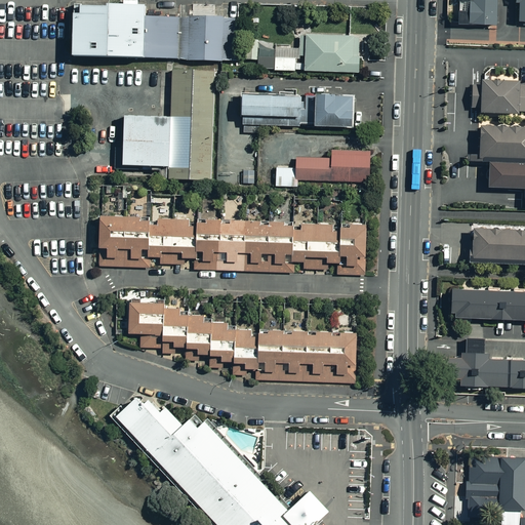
[(490,0),(453,0),(453,30),(490,31),(490,0)]
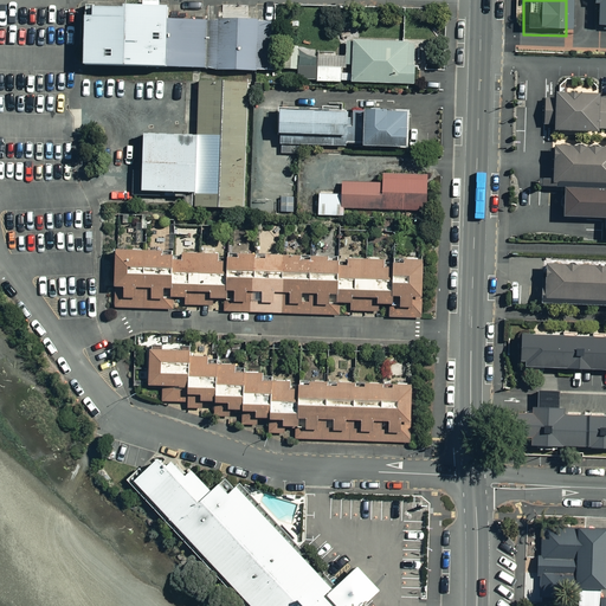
[(605,27),(605,0),(592,0),(592,6),(595,7),(595,28),(605,27)]
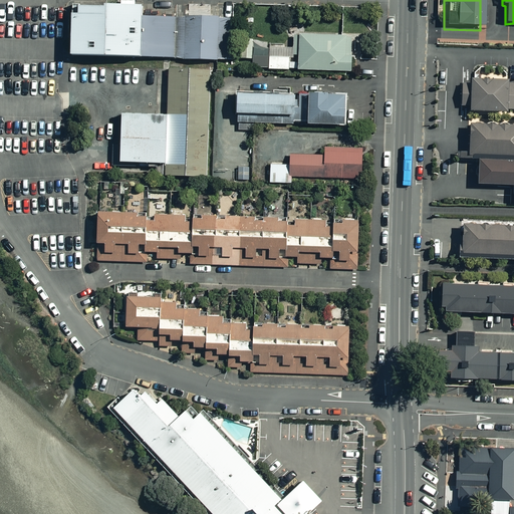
[(145,60),(234,62),(235,21),(146,19),(146,12),(75,10),(75,14),(74,61),(145,62),(145,60)]
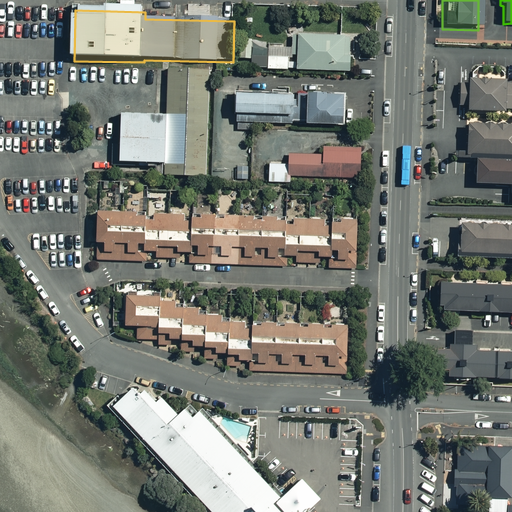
[(298,31),(298,39),(292,39),(291,52),(297,52),(296,68),(349,71),(351,34),(298,31)]
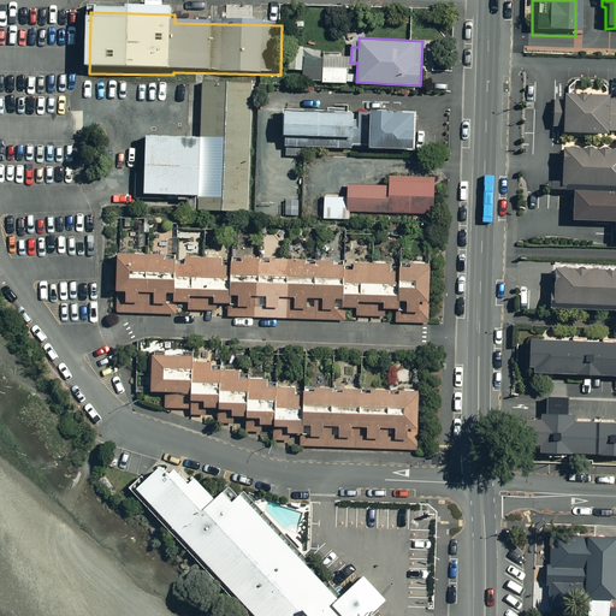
[(347,81),(348,59),(321,58),(323,52),(302,51),(302,46),(289,46),(288,67),(301,67),(301,78),(347,81)]
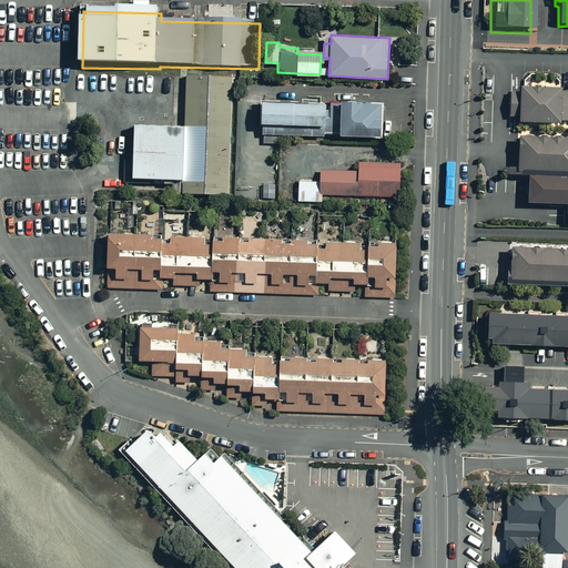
[(125,162),(125,184),(185,186),(185,198),(231,200),(234,81),(189,80),(188,132),(137,130),(135,162),(125,162)]
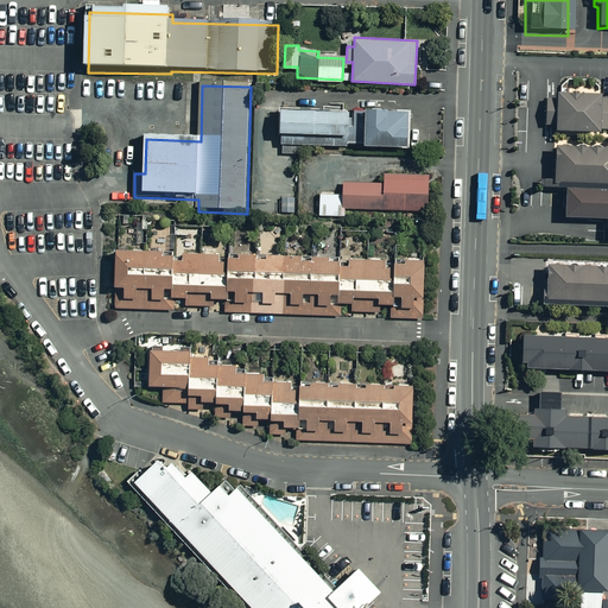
[(600,93),(556,93),(556,97),(545,97),(545,128),(607,127),(607,97),(600,99),(600,93)]
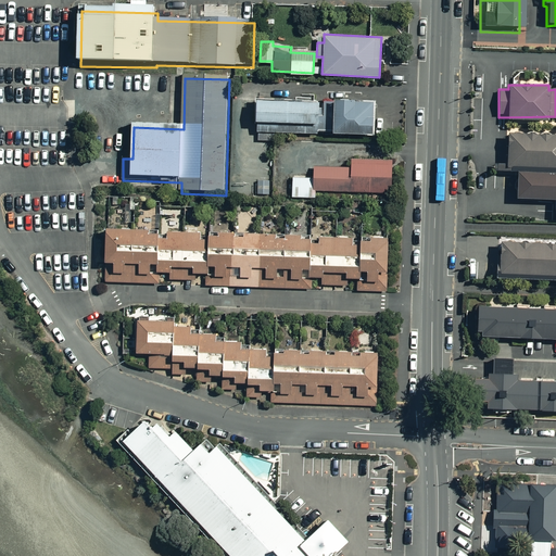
[(317,99),(255,99),(255,140),(272,140),(272,131),(317,131),(317,99)]
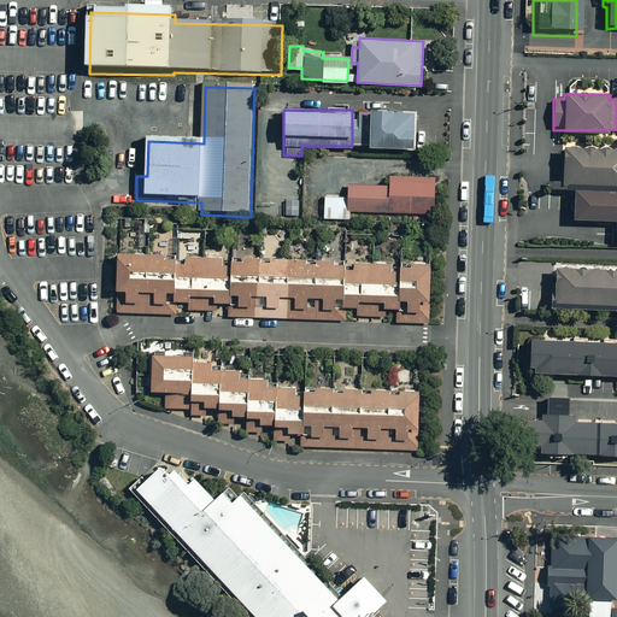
[(412,111),(369,110),(368,146),(411,146),(412,111)]
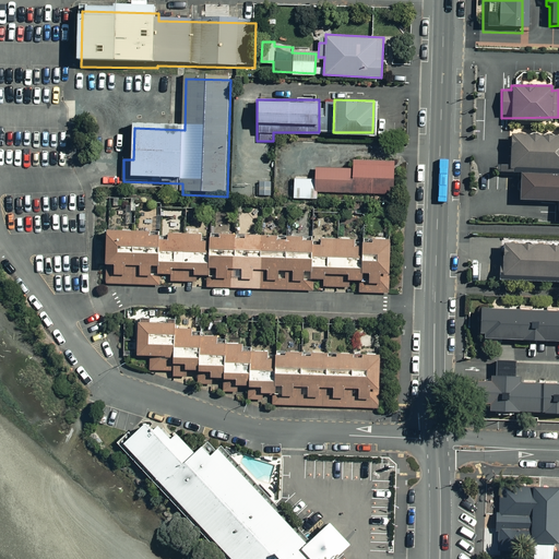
[(558,133),(510,132),(510,164),(558,165),(558,133)]
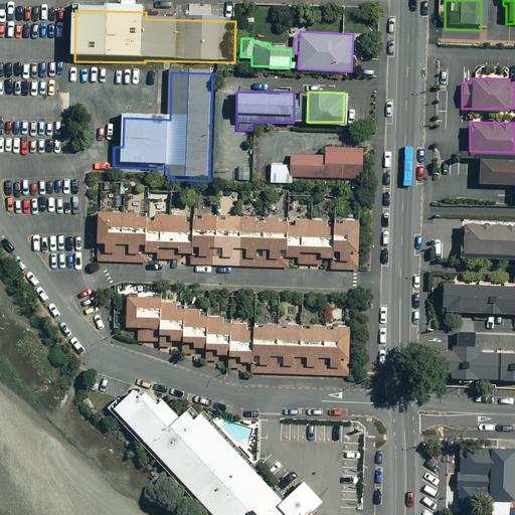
[(360,177),(361,148),(324,147),(324,154),(290,153),(290,163),(270,162),(270,182),(293,182),(293,177),(360,177)]
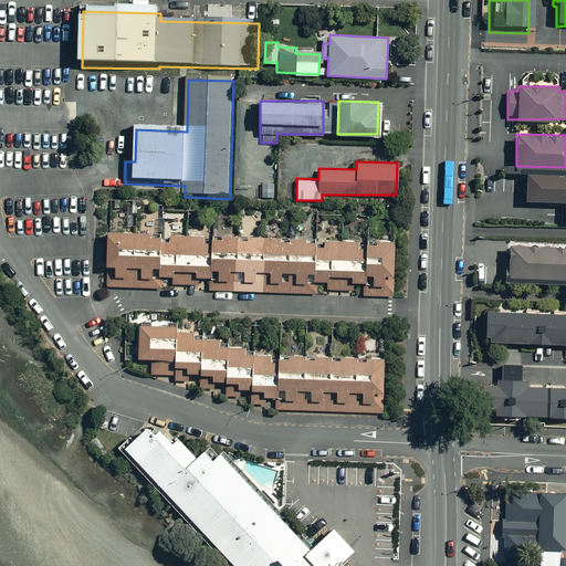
[(565,173),(524,171),(523,202),(565,203),(564,221),(565,221),(565,173)]
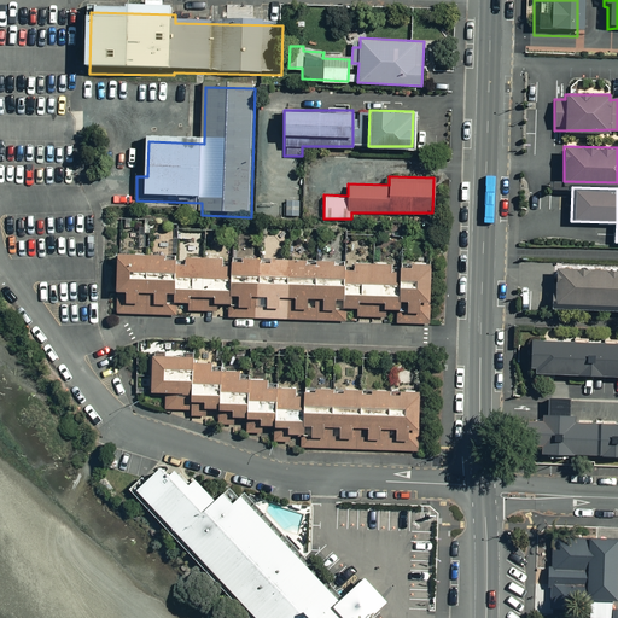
[(120,254),(116,254),(115,312),(118,312),(175,314),(176,299),(188,301),(188,309),(216,310),(216,302),(228,302),(228,316),(348,320),(349,305),(357,307),(356,315),(383,316),(384,307),(396,308),(396,321),(429,322),(430,263),(120,254)]
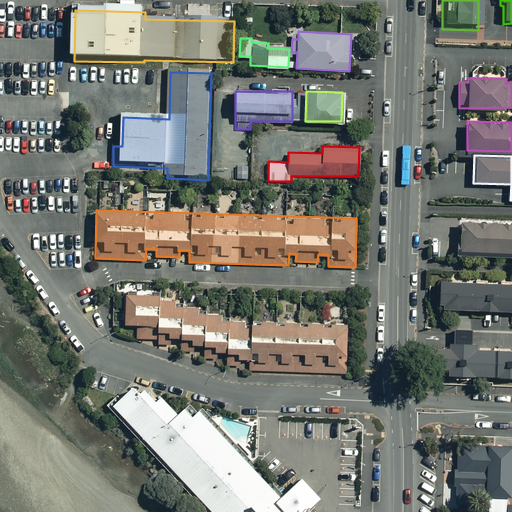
[(511,220),(460,219),(459,251),(511,252),(511,220)]
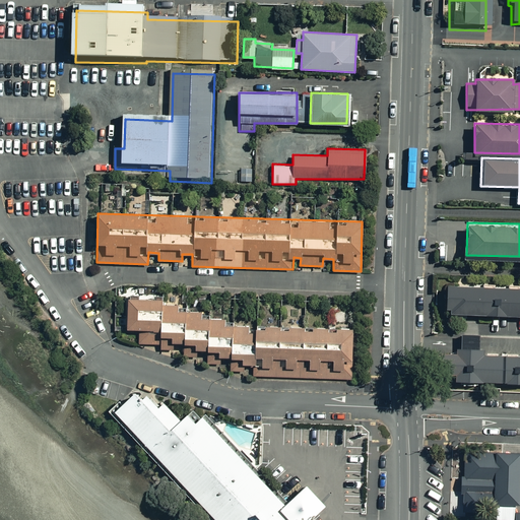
[(519,287),(447,284),(446,312),(519,314),(519,287)]
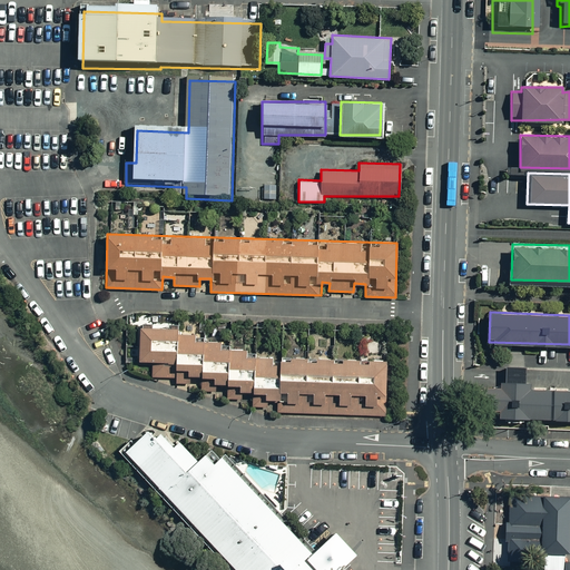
[(179,327),(139,326),(138,360),(153,361),(153,376),(176,377),(176,382),(189,383),(189,375),(202,375),(202,390),(214,390),(214,383),(238,383),(238,391),(265,391),(264,397),(277,399),(277,412),(384,414),(385,360),(278,356),(278,353),(245,353),(245,350),(229,349),(231,341),(193,340),(193,333),(179,333),(179,327)]
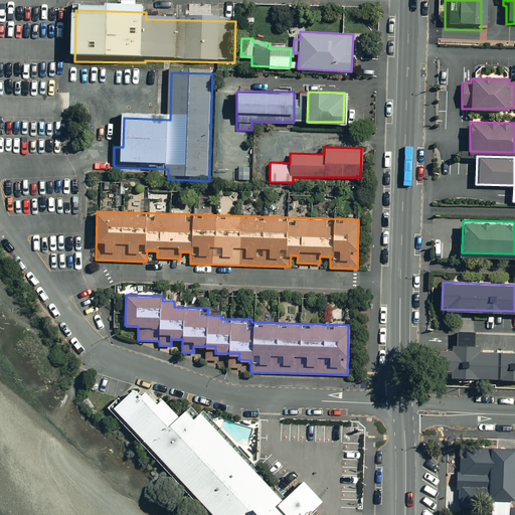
[(514,351),(479,350),(479,343),(475,343),(476,330),(456,329),(455,342),(428,341),(427,367),(449,368),(449,375),(514,377),(514,351)]
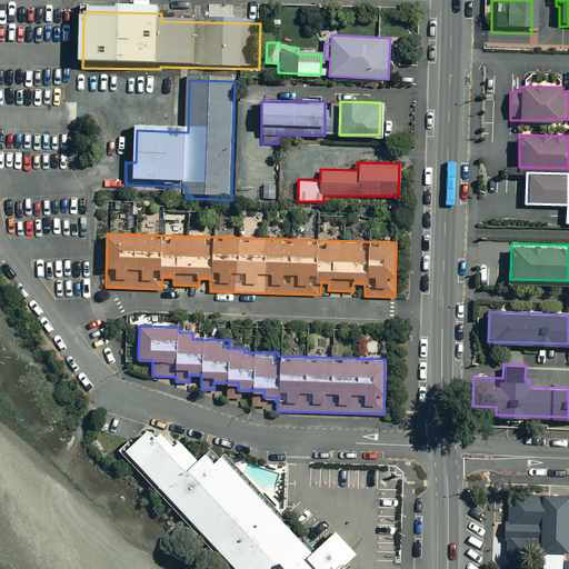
[(168,442),(150,423),(123,449),(236,568),(337,568),(357,551),(333,527),(313,545),(311,550),(211,445),(201,453),(180,431),(168,442)]
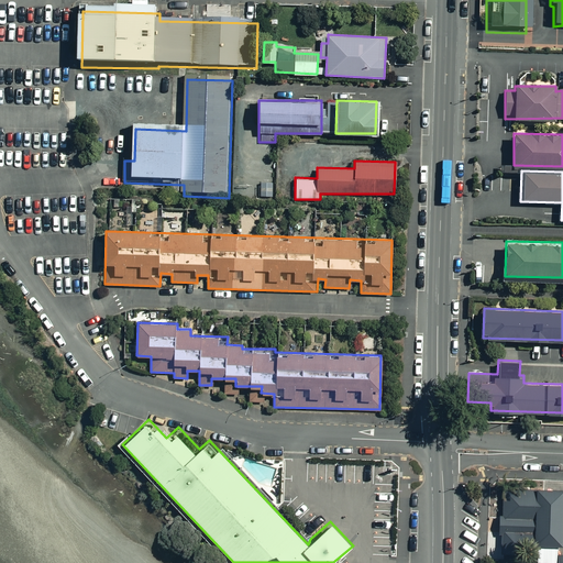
[(536,544),(561,545),(562,489),(503,488),(503,515),(499,515),(499,544),(536,544)]
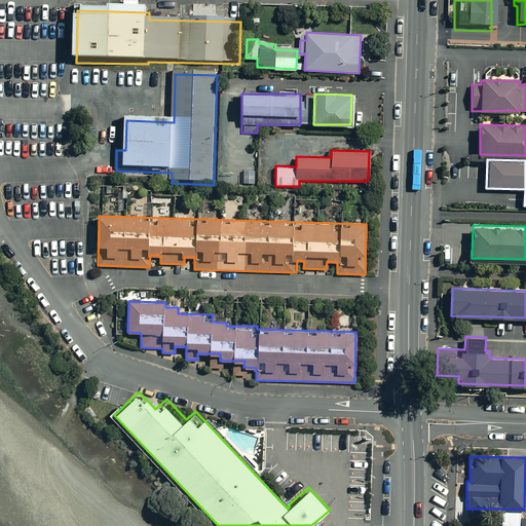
[(524,525),(524,510),(500,509),(500,525),(524,525)]
